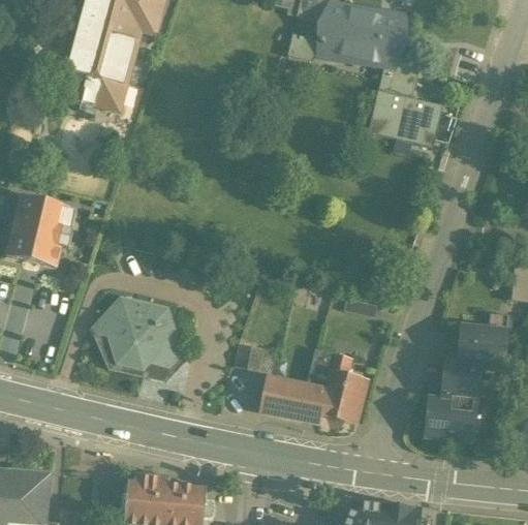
[(83,0),(72,40),(101,49),(96,70),(84,68),(81,80),(75,97),(118,109),(136,39),(119,35),(122,23),(154,31),(161,0),(83,0)]
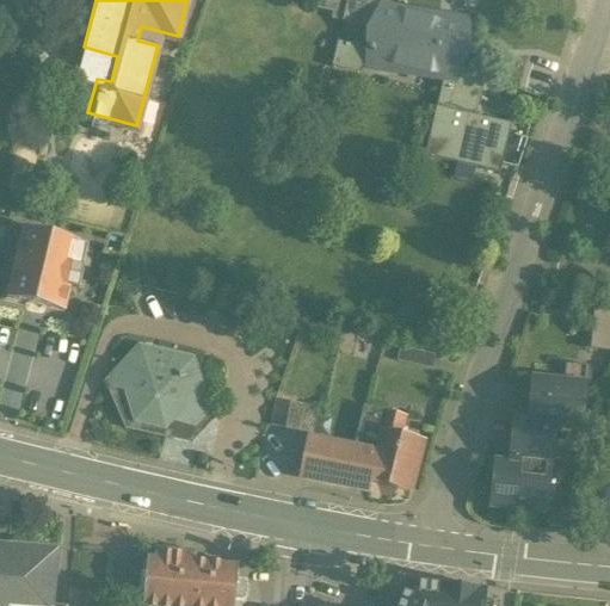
[(318,0),(316,7),(318,7),(315,12),(315,17),(318,20),(322,23),(327,23),(331,20),(333,16),(336,0),(318,0)]
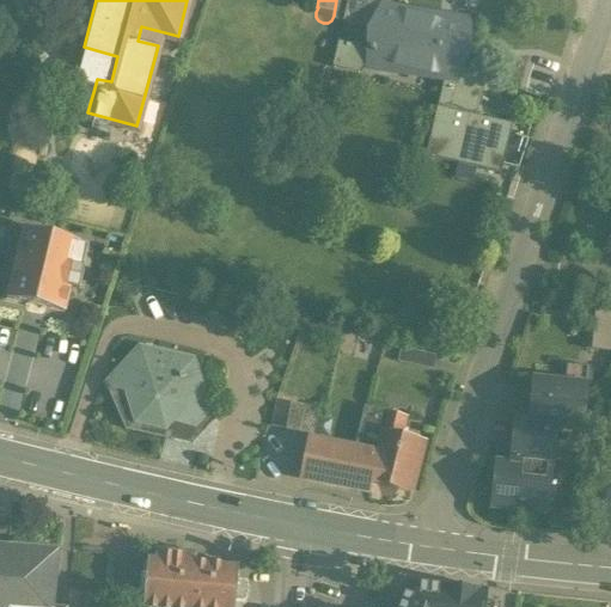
[(347,0),(342,19),(376,26),(380,5),(383,6),(384,0),(347,0)]
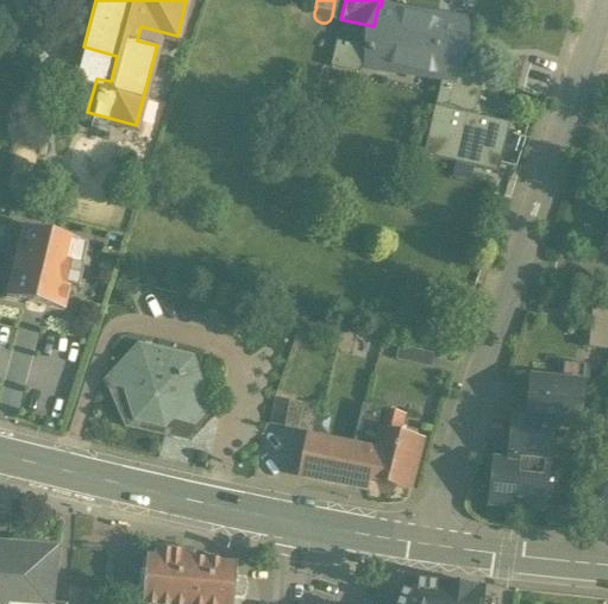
[(381,6),(378,5),(374,26),(369,44),(364,62),(364,64),(370,65),(390,69),(392,61),(443,73),(455,75),(457,63),(468,16),(447,13),(431,11),(430,17),(381,6)]
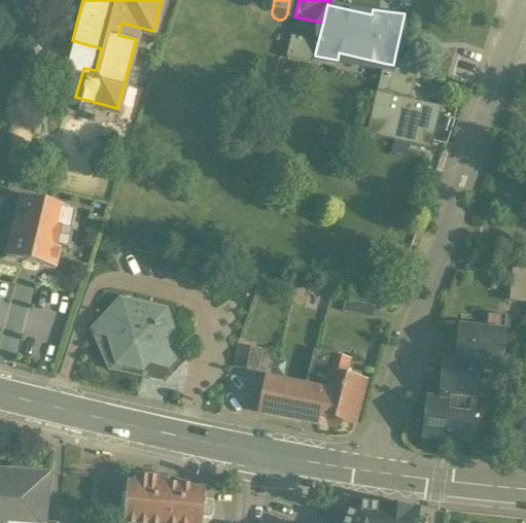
[(319,38),(291,32),(286,55),(310,61),(315,56),(315,54),(319,38)]
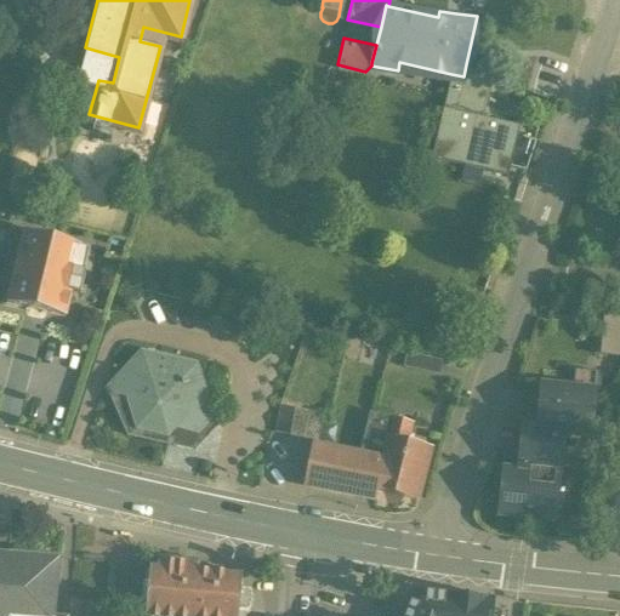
[(119,57),(85,47),(74,89),(95,93),(98,80),(113,83),(119,57)]
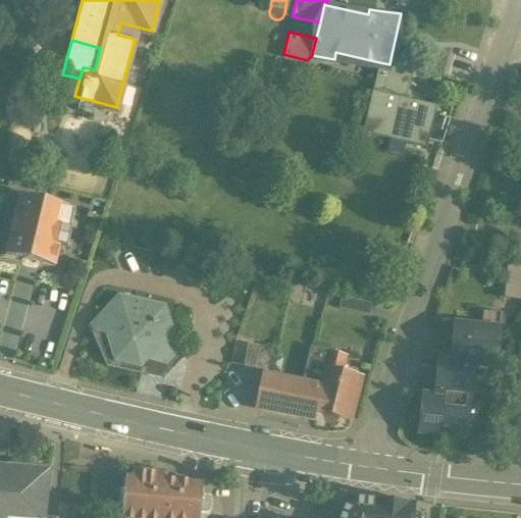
[(389,64),(379,62),(373,89),(407,97),(414,62),(392,54),(389,64)]
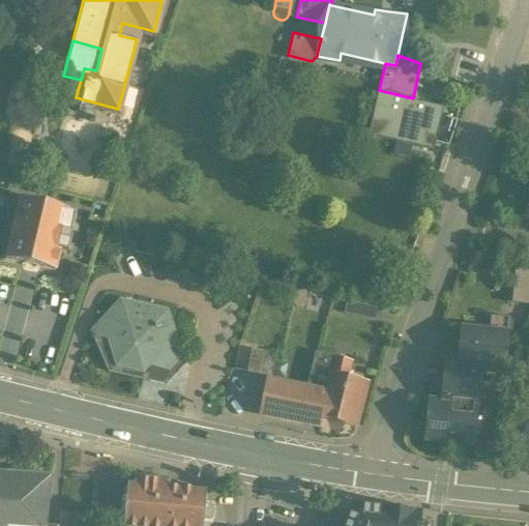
[(379,90),(378,90),(369,133),(434,147),(443,105),(413,98),(379,90)]
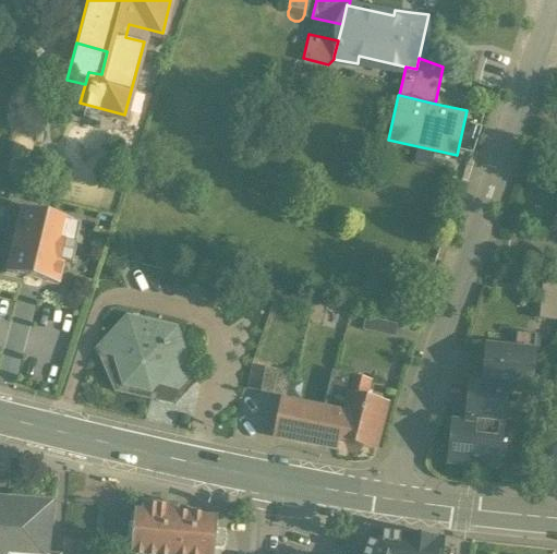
[(55,212),(35,206),(34,213),(20,208),(5,269),(59,281),(73,221),(52,217),(55,212)]
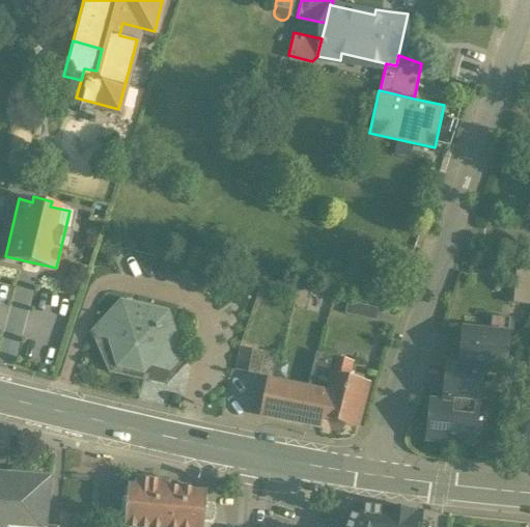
[(529,293),(508,292),(507,300),(529,301),(529,293)]
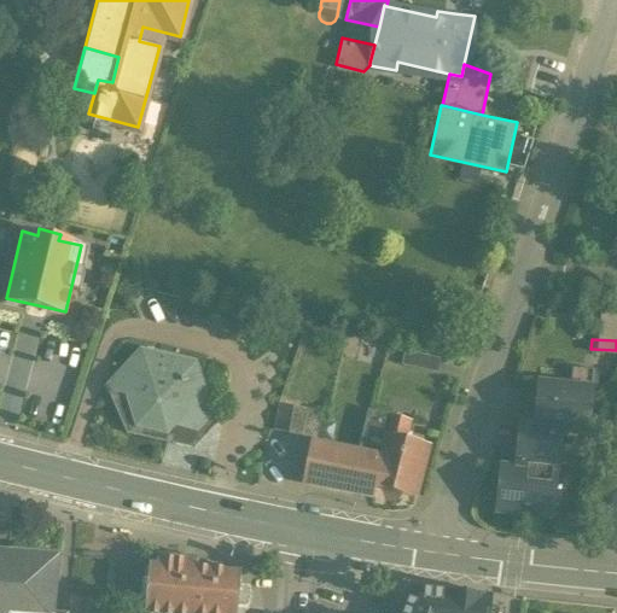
[(198,357),(140,344),(105,383),(108,389),(124,392),(135,425),(168,432),(175,425),(207,432),(217,421),(198,357)]
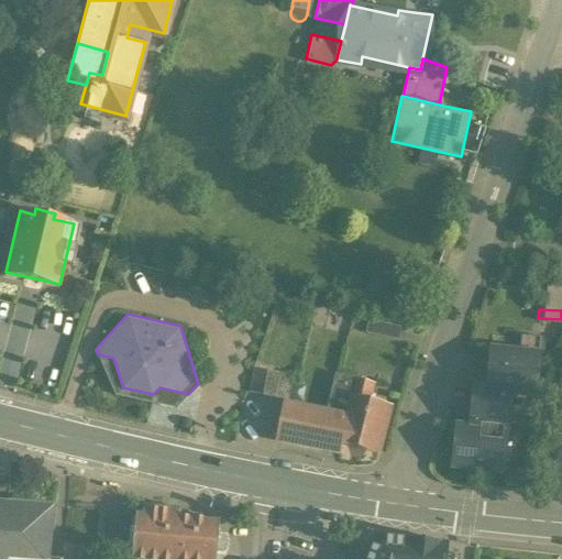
[(541,335),(521,332),(519,350),(539,352),(541,335)]
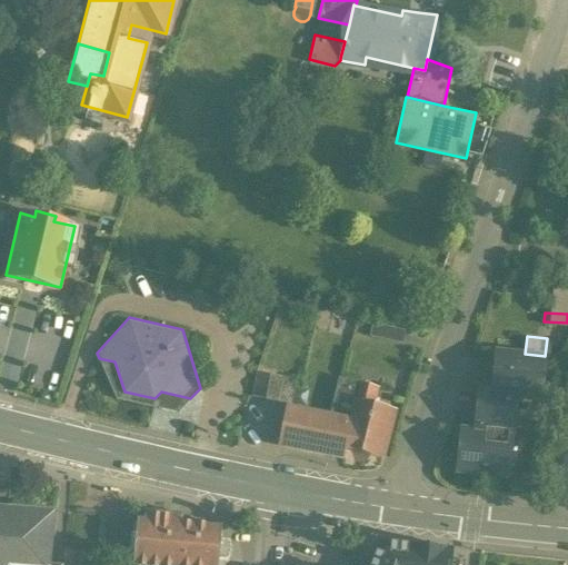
[(525,354),(496,350),(491,390),(516,394),(540,396),(545,356),(525,354)]
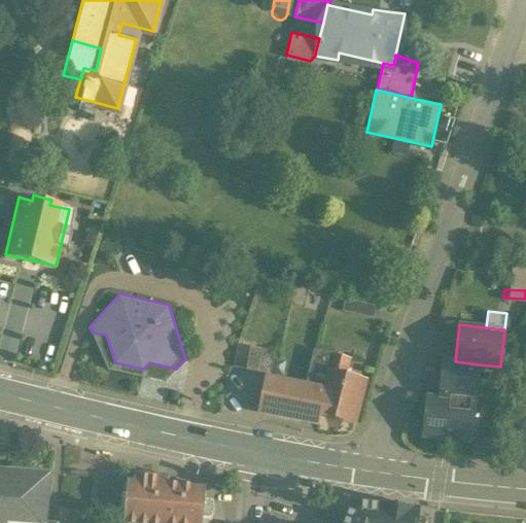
[(274,348),(250,344),(246,367),(270,371),(274,348)]
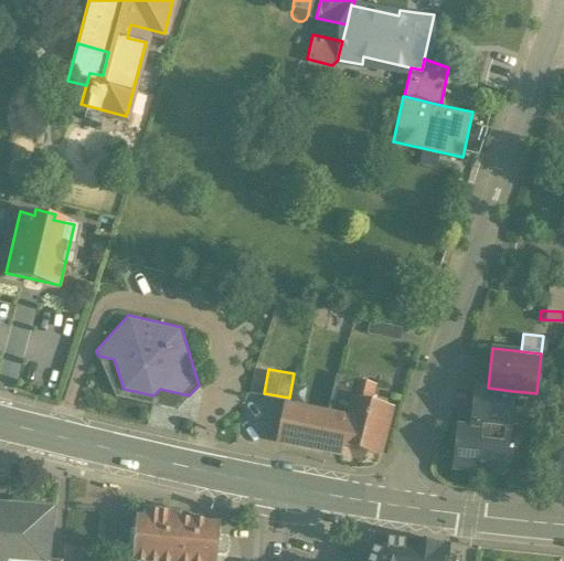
[(375,382),(342,373),(331,415),(346,417),(340,440),(341,441),(341,442),(379,451),(391,404),(390,404),(371,400),(375,382)]
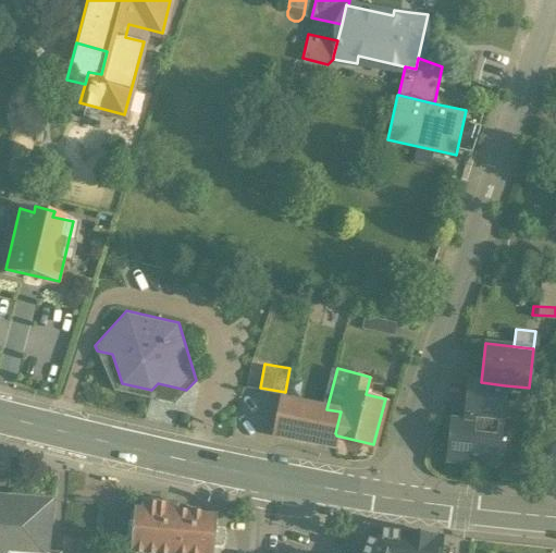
[(481,382),(468,381),(465,420),(452,419),(447,458),(497,464),(505,385),(481,382)]
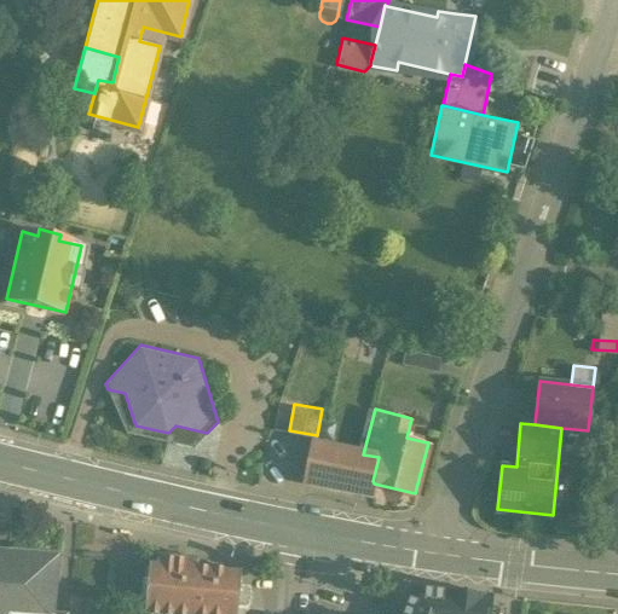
[(361,452),(313,442),(307,476),(306,476),(305,481),(371,494),(374,484),(374,482),(373,481),(379,457),(363,455),(361,453),(361,452)]
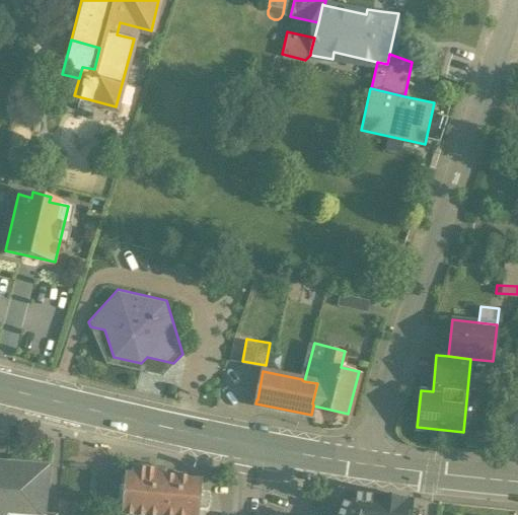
[(198,514),(202,477),(164,474),(165,466),(163,466),(163,464),(154,463),(153,465),(132,463),(131,471),(125,470),(124,485),(120,485),(118,501),(122,501),(121,514),(125,514),(198,514)]
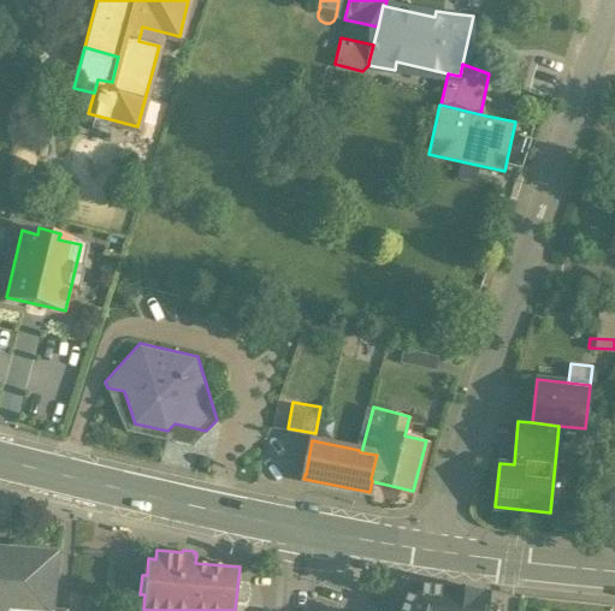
[(58,558),(0,552),(0,610),(53,610),(58,558)]
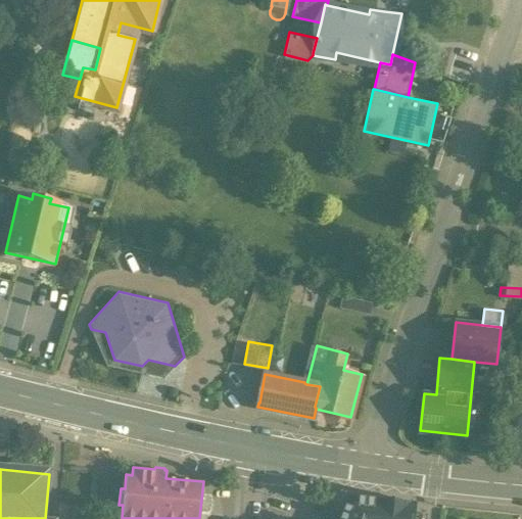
[(414,518),(415,503),(349,496),(339,518),(414,518)]
